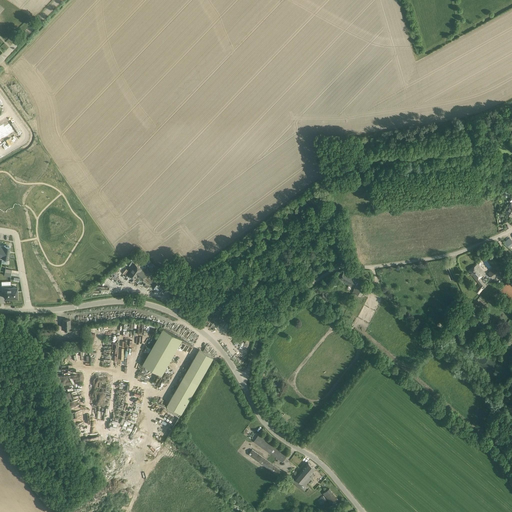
[(9,123),(4,126),(9,135),(14,132),(12,129),(13,129),(11,125),(10,126),(9,123)]
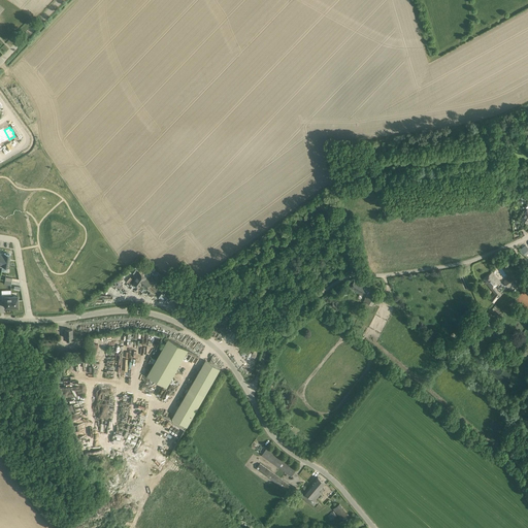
[(4,130),(0,132),(0,134),(4,142),(9,139),(4,130)]
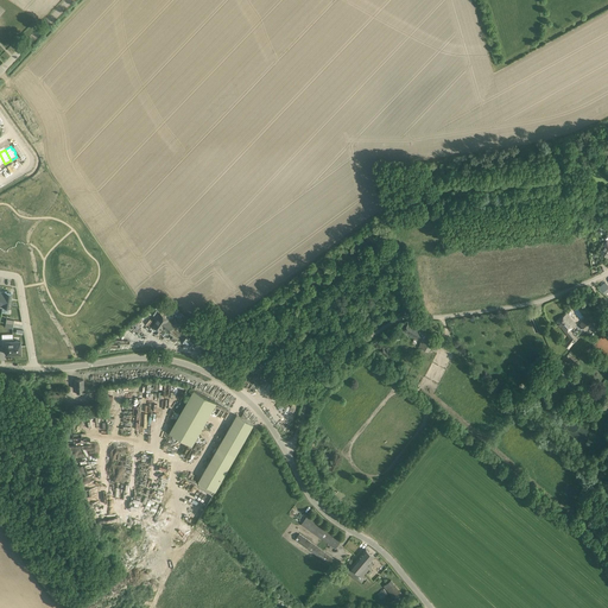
[(2,308),(10,309),(12,292),(11,292),(11,291),(7,291),(7,292),(5,291),(5,292),(2,308)]
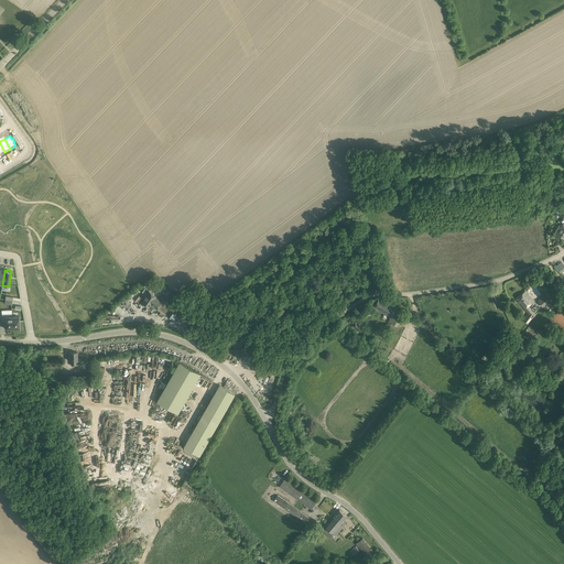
[(156,296),(149,291),(147,294),(148,295),(142,302),(149,307),(151,304),(158,308),(161,304),(162,302),(155,297),(156,296)]
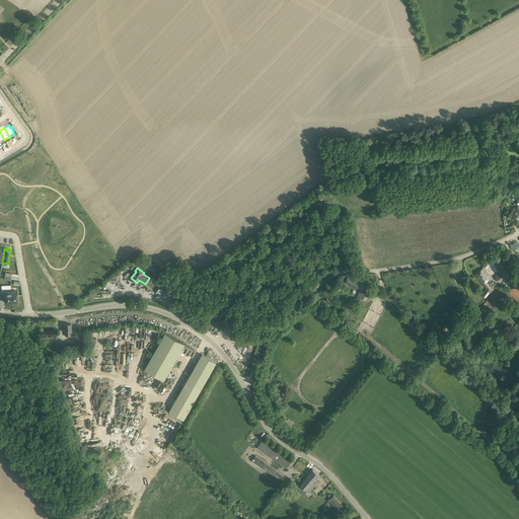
[(492,277),(487,272),(484,268),(475,275),(487,289),(482,295),(486,298),(493,289),(487,282),(492,277)]
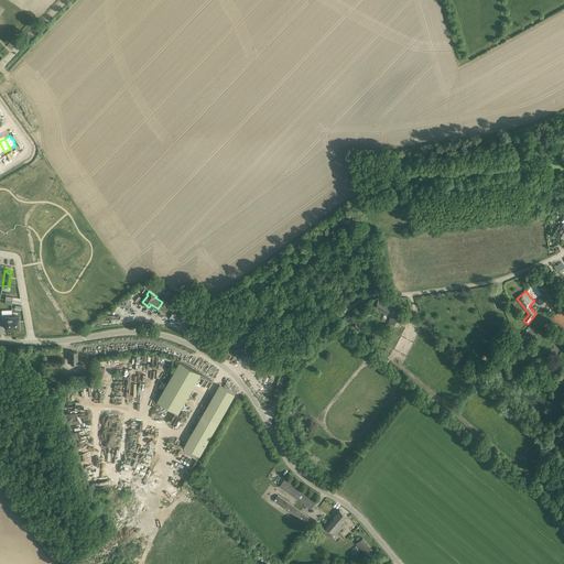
[(542,306),(550,300),(545,294),(538,301),(542,306)]
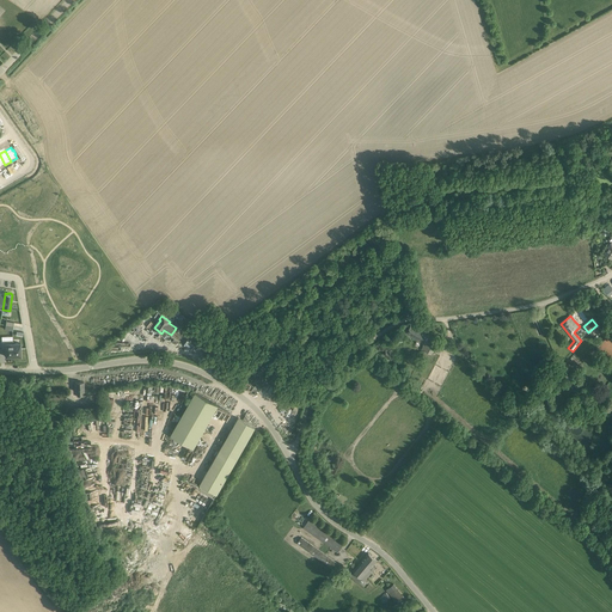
[(427,344),(429,340),(430,337),(410,326),(407,334),(424,343),(427,344)]
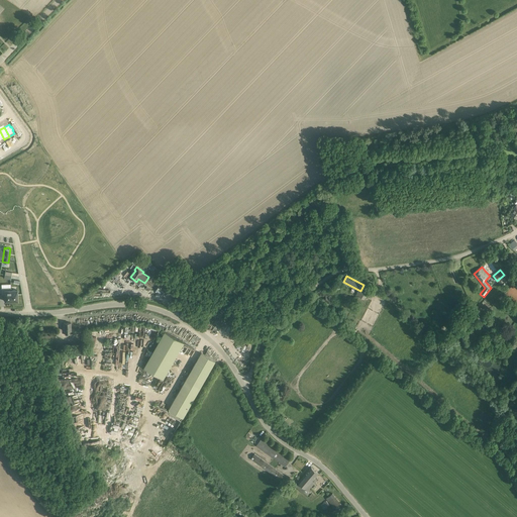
[(10,288),(1,288),(1,295),(5,294),(5,301),(7,301),(7,302),(11,302),(10,288)]
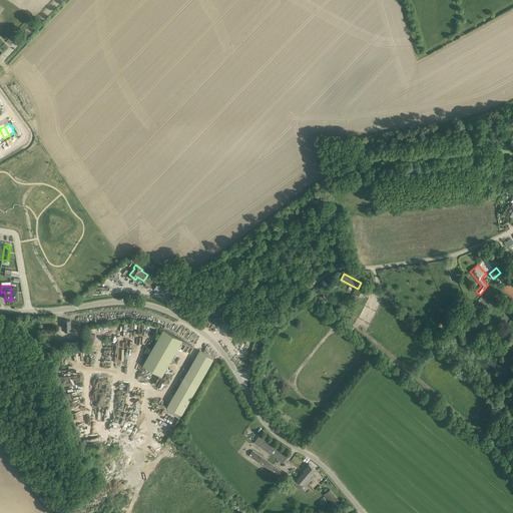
[(324,293),(321,296),(326,301),(329,298),(324,293)]
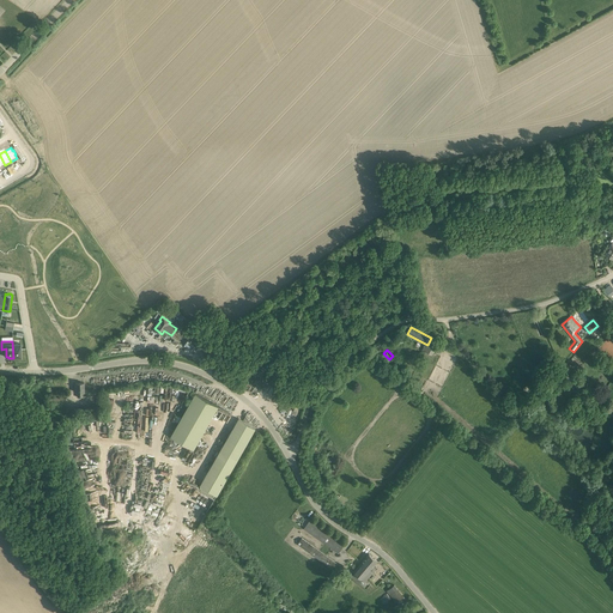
[(195,449),(218,405),(194,392),(171,437),(195,449)]
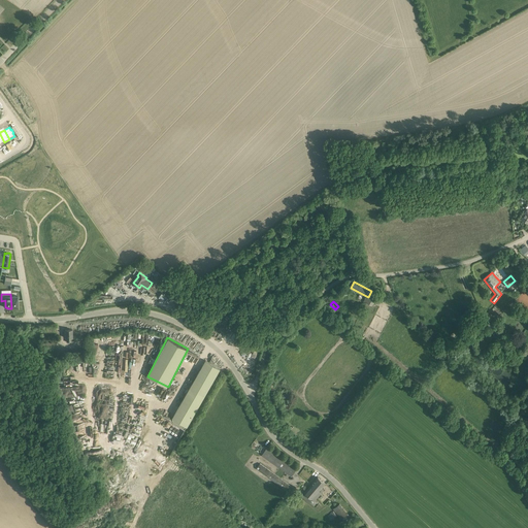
[(133,344),(137,345),(136,348),(144,349),(145,339),(134,338),(133,344)]
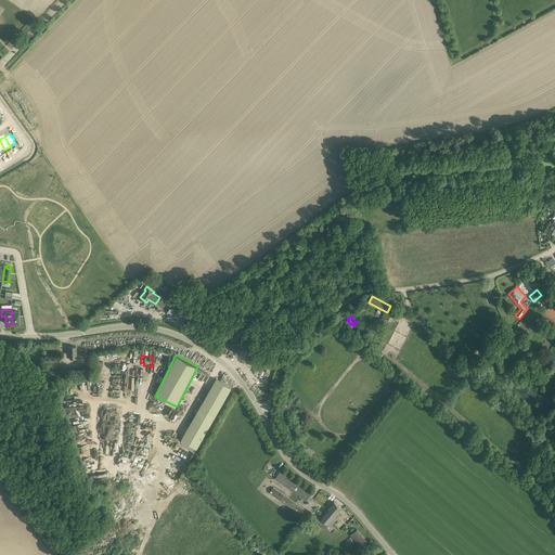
[(43,368),(54,368),(54,371),(60,371),(60,359),(43,360),(43,368)]
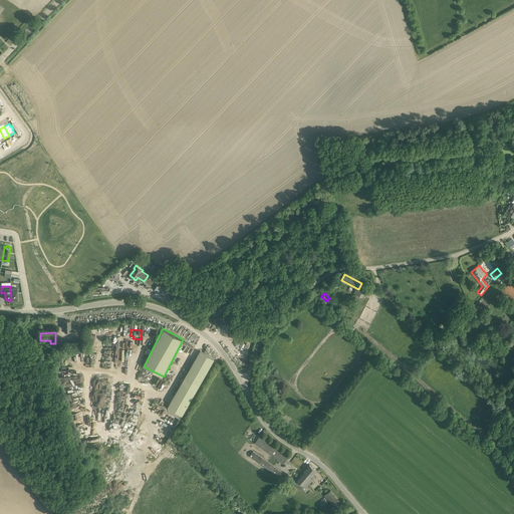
[(204,352),(201,350),(170,406),(183,414),(214,358),(208,355),(210,353),(207,349),(206,348),(204,352)]
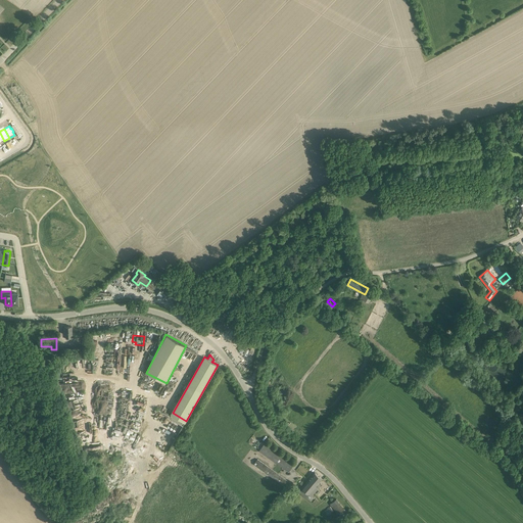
[(72,417),(83,414),(79,398),(67,401),(72,417)]
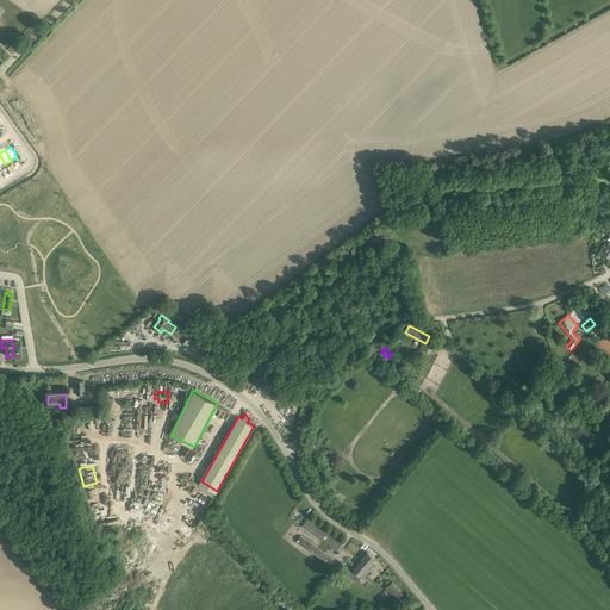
[(309,517),(305,522),(303,526),(337,551),(343,542),(309,517)]
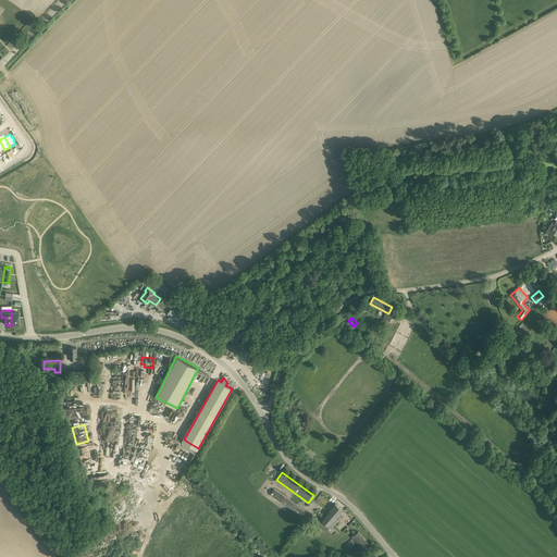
[(306,520),(309,515),(274,490),(271,495),(306,520)]
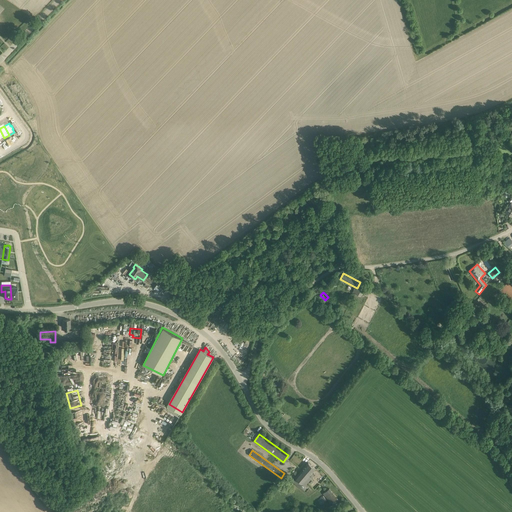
[(295,478),(297,480),(295,483),(300,487),(302,484),(305,486),(311,478),(309,476),(315,469),(308,463),(295,478)]
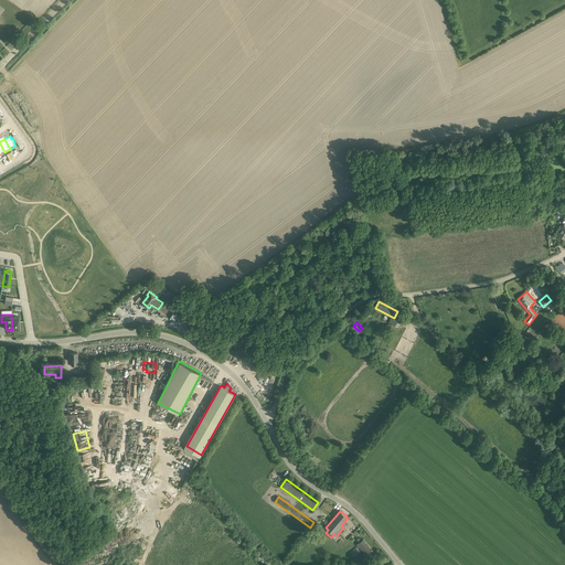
[(363,540),(356,545),(364,555),(371,550),(363,540)]
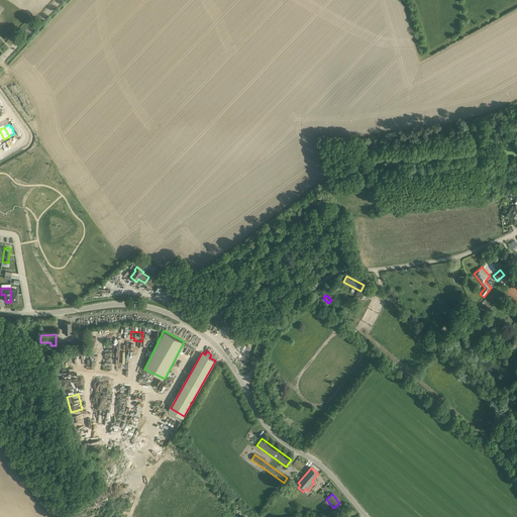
[(330,505),(326,501),(321,505),(324,510),(330,505)]
